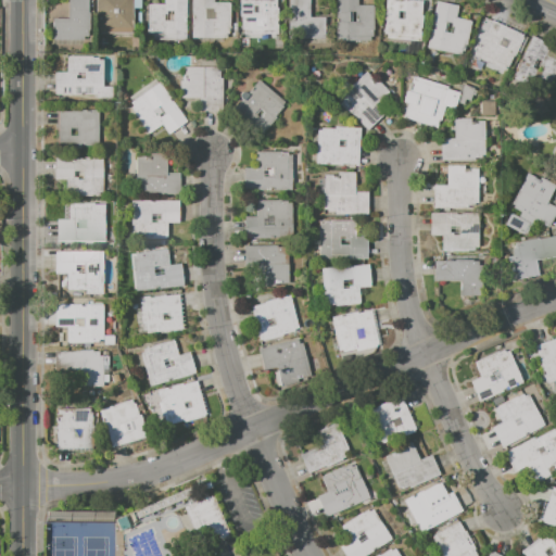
[(51,19),(66,19),(66,0),(87,0),(87,36),(50,36),(51,19)]
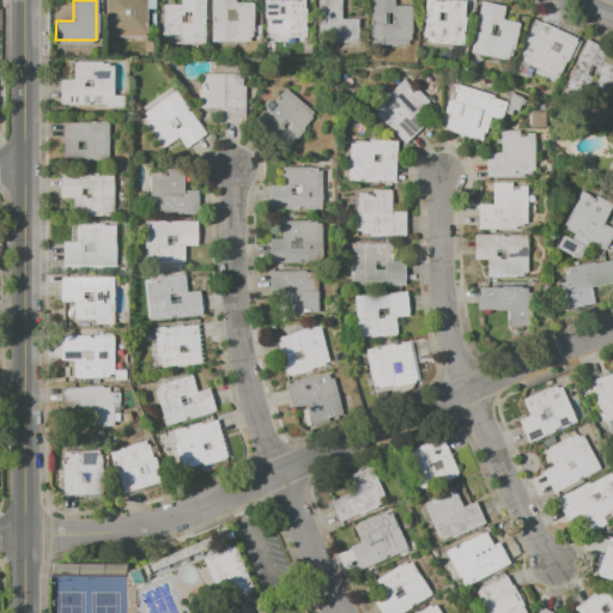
[(104,0),(145,0),(145,38),(104,37),(104,0)]
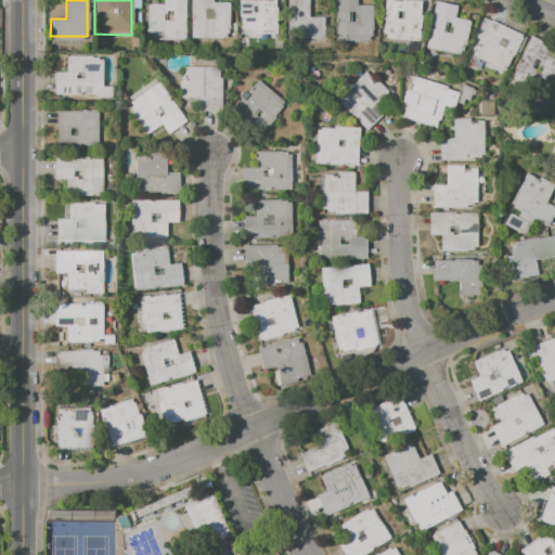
[(146,4),(164,4),(164,0),(185,0),(185,39),(146,39),(146,4)]
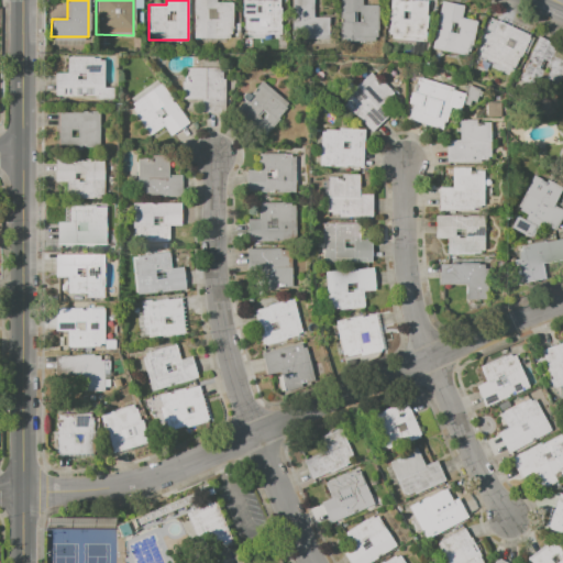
[(192,0),(216,0),(216,2),(230,2),(230,37),(192,37),(192,0)]
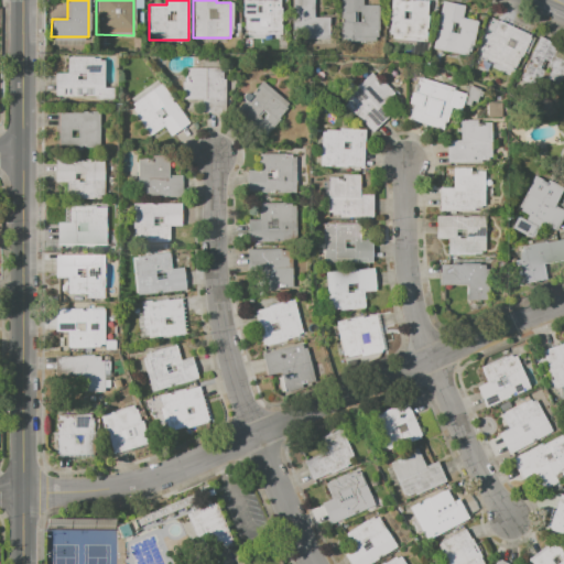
[(243,0),(279,0),(279,34),(243,34),(243,0)]
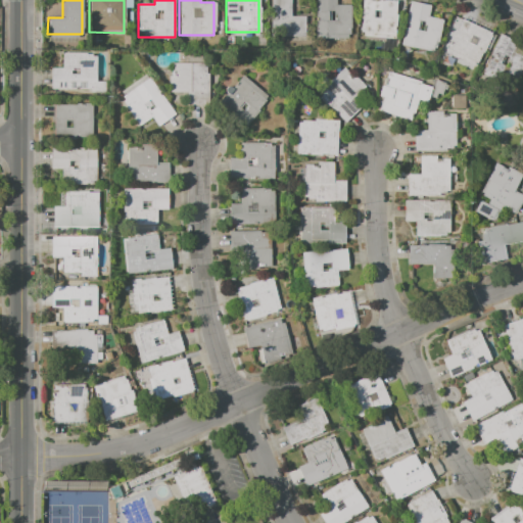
[(269,0),(289,0),(289,15),(311,16),(310,37),(268,36),(269,0)]
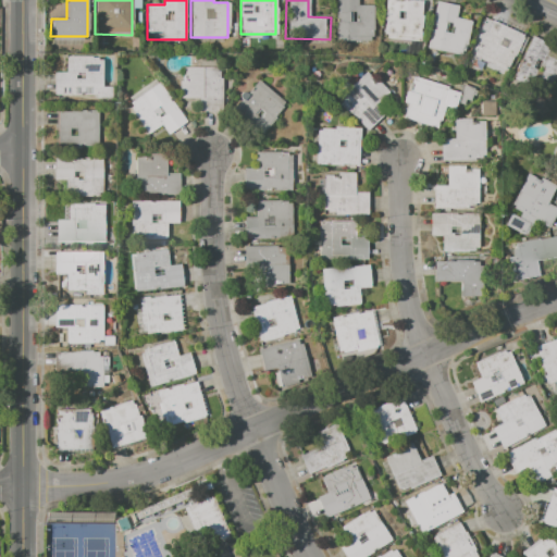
[(335,0),(373,0),(373,37),(356,37),(356,40),(335,40),(335,0)]
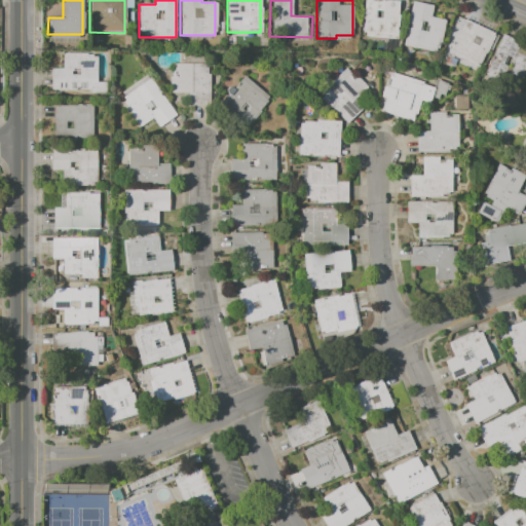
[(364,0),(387,0),(399,1),(396,41),(364,38),(365,33),(362,32),(364,0)]
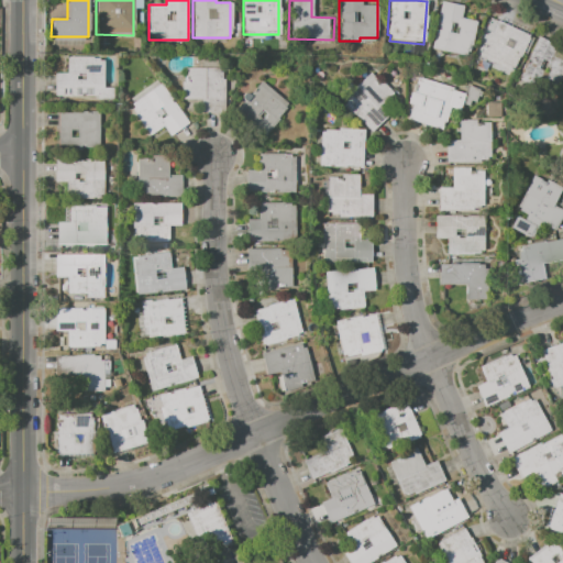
[(440,1),(463,6),(461,18),(475,20),(467,56),(430,48),(440,1)]
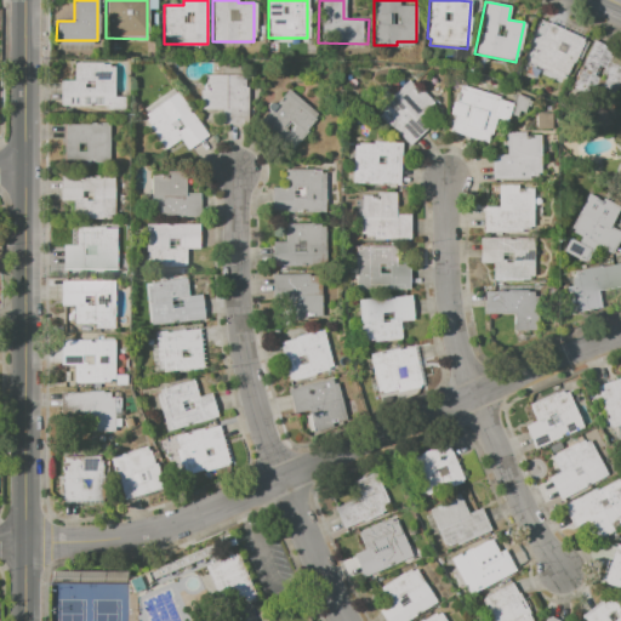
[(548,22),(584,40),(563,80),(542,70),(541,73),(527,66),(548,22)]
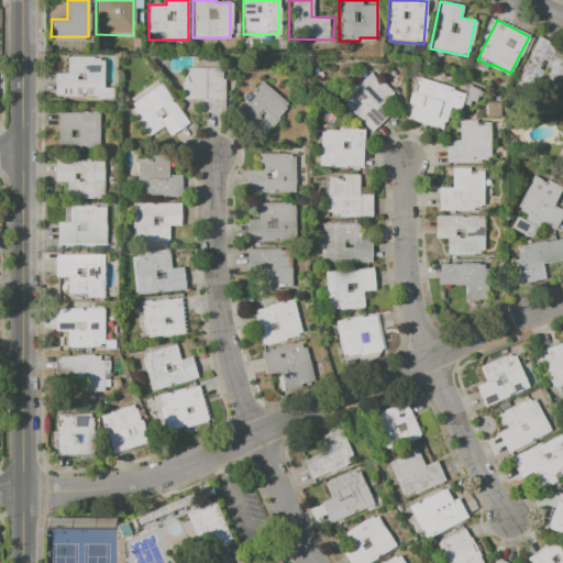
[(538,37),(556,46),(551,57),(562,62),(562,70),(552,92),(519,77),(538,37)]
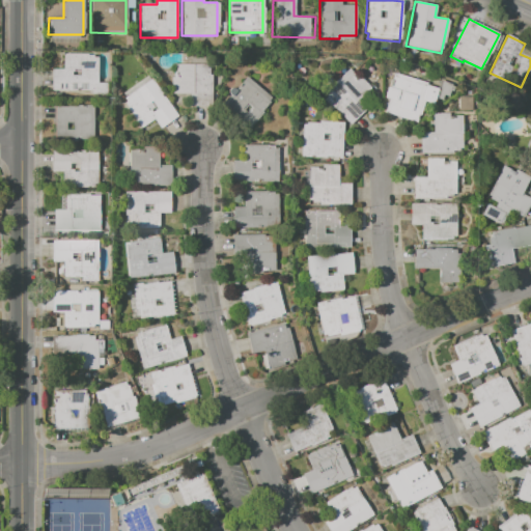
[(54,68),(66,70),(66,54),(95,55),(95,57),(101,57),(101,83),(110,83),(109,94),(94,94),(94,90),(54,90),(54,68)]
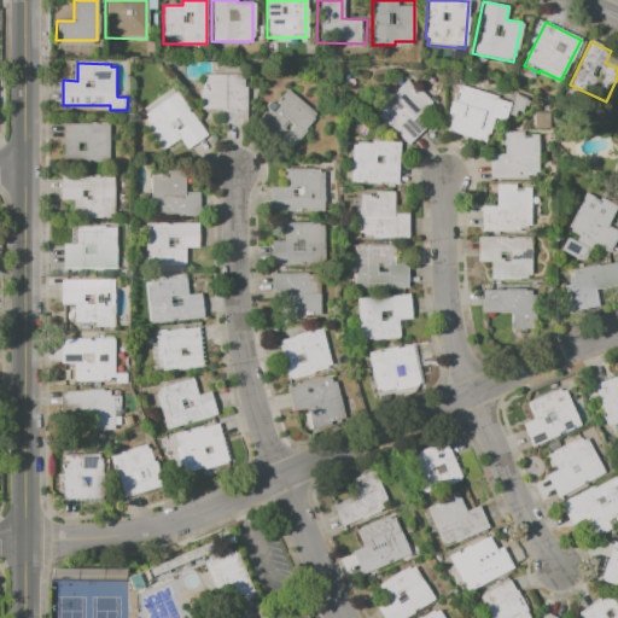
[(204,74),(244,76),(244,79),(246,79),(246,88),(250,88),(249,126),(225,124),(225,110),(203,109),(204,74)]
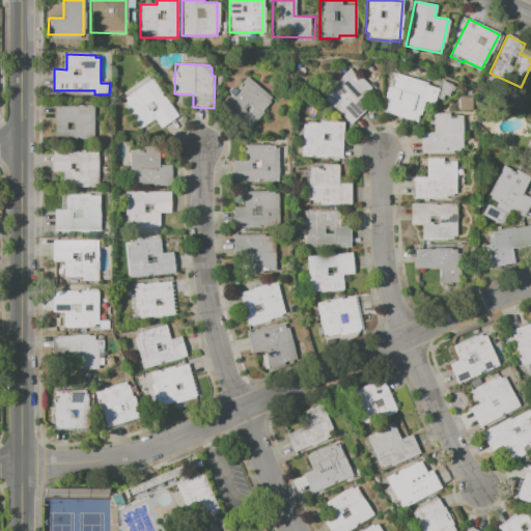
[(330,89),(351,68),(360,79),(363,76),(374,88),(361,101),(369,110),(353,126),(328,99),(333,93),(330,89)]
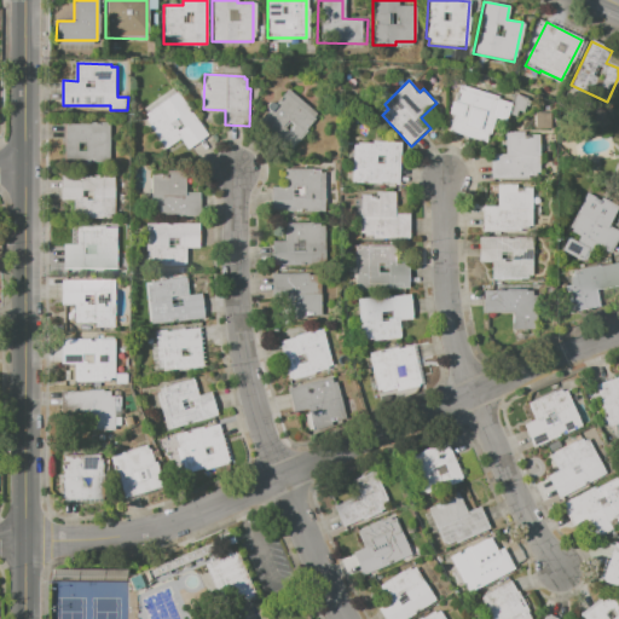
[(463,86),(515,102),(510,121),(498,117),(493,134),(490,134),(489,140),(452,129),(456,115),(452,114),(456,100),(460,102),(463,86)]
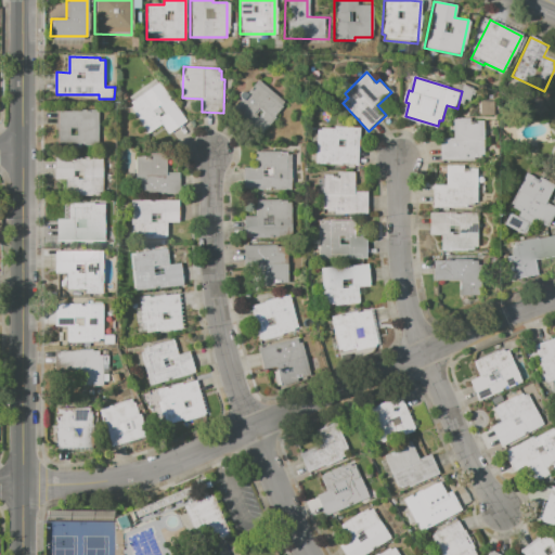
[(239,107),(260,81),(288,104),(267,130),(239,107)]
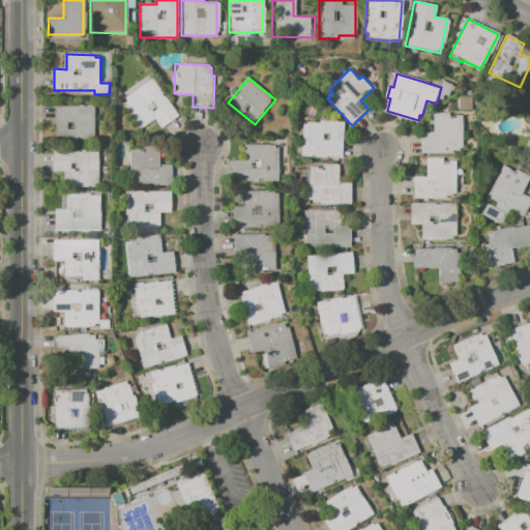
[(126,98),(153,79),(180,116),(163,128),(156,119),(144,127),(126,104),(129,101),(126,98)]
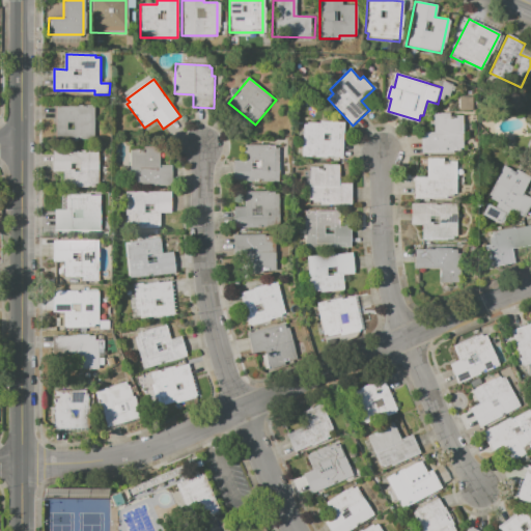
[(460,96),(475,98),(474,109),(460,109),(460,96)]
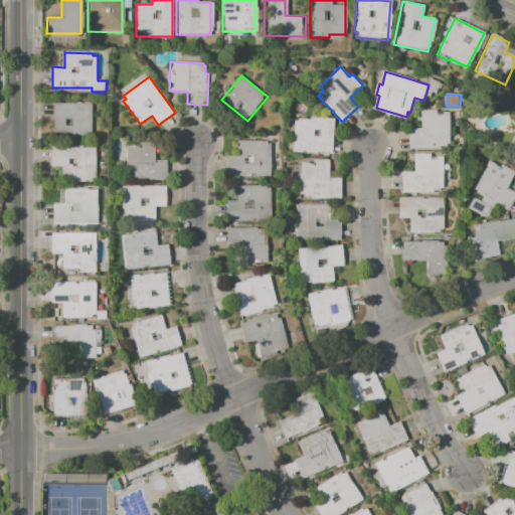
[(55,104),(93,103),(93,136),(56,136),(55,104)]
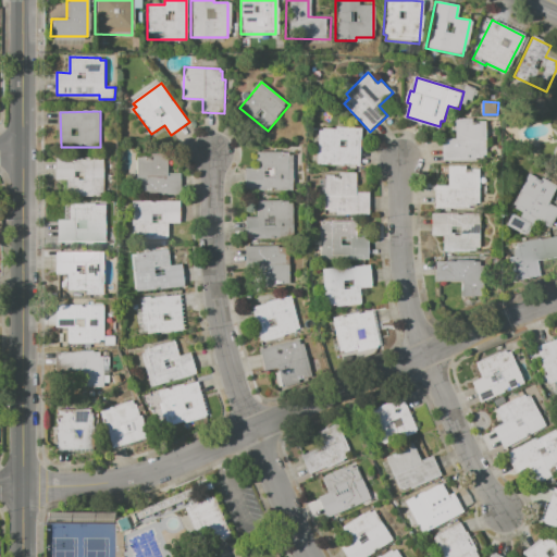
[(458,119),(474,119),(474,122),(487,122),(487,157),(478,158),(478,160),(445,160),(445,140),(458,140),(458,119)]
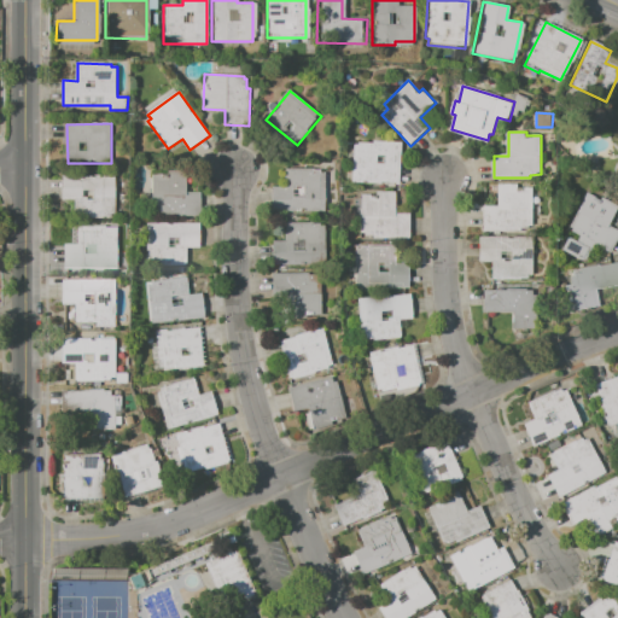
[(356,145),(361,145),(361,143),(375,144),(375,141),(403,144),(401,182),(354,181),(356,145)]
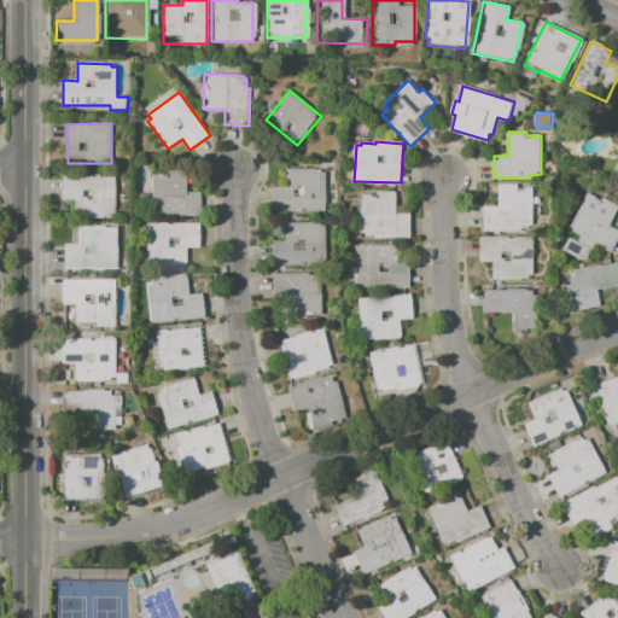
[(274,187),(287,187),(287,170),(321,170),(321,173),(326,173),(327,211),(274,213),(274,187)]
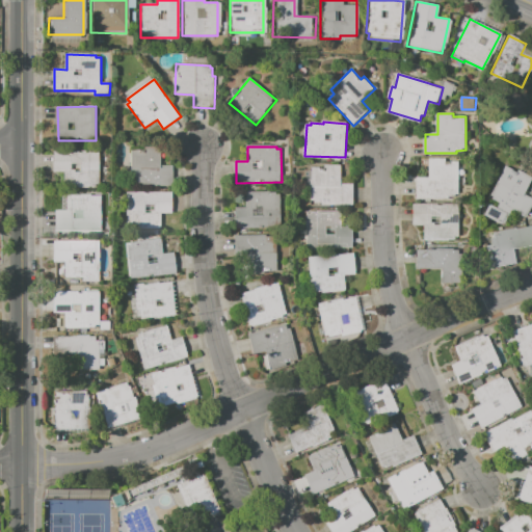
[(133,148),(161,148),(161,166),(175,166),(174,187),(132,186),(133,148)]
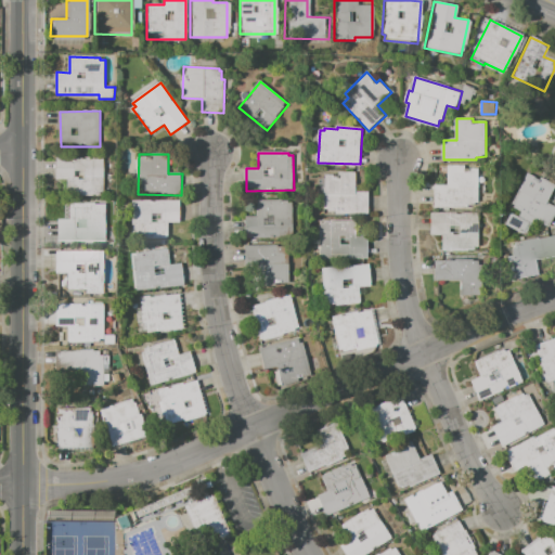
[(56,158),(104,158),(104,193),(68,193),(68,181),(56,181),(56,158)]
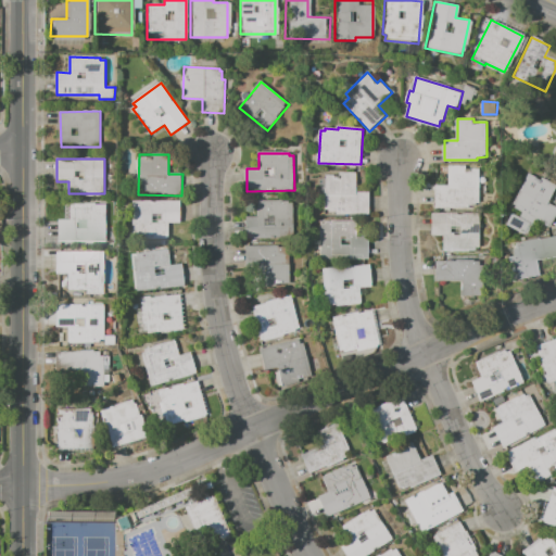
[(437,186),(450,186),(450,167),(480,167),(481,202),(477,202),(477,207),(438,207),(437,186)]
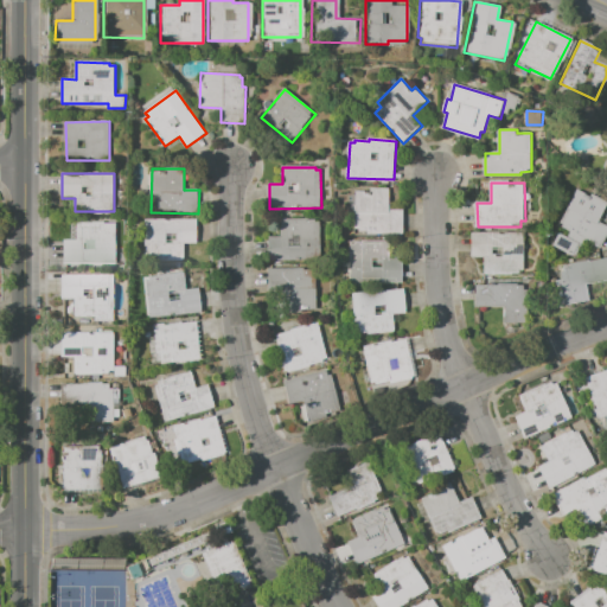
[(356,192),(372,192),(372,189),(390,189),(390,210),(404,210),(404,235),(360,235),(360,229),(356,229),(356,192)]
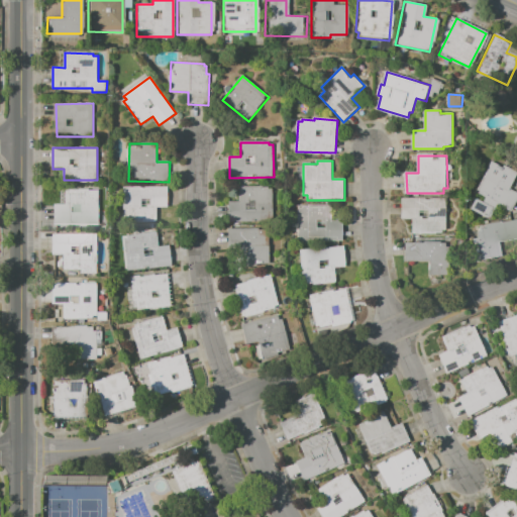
[(478,189),(485,178),(480,175),(488,162),(492,164),(493,162),(516,174),(516,178),(511,189),(516,191),(516,204),(513,212),(483,196),(484,193),(478,189)]
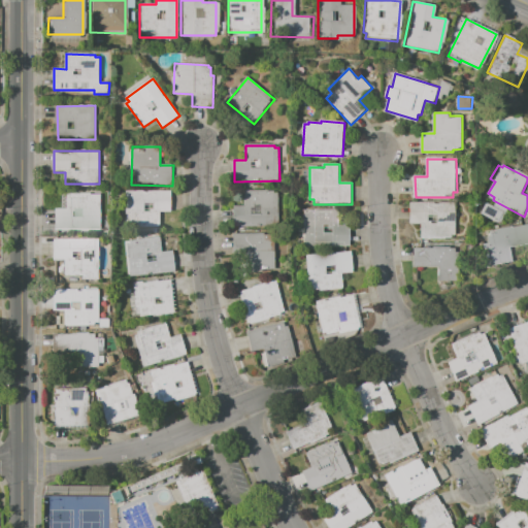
[(127,191),(172,191),(172,212),(161,212),(161,227),(127,227),(127,191)]
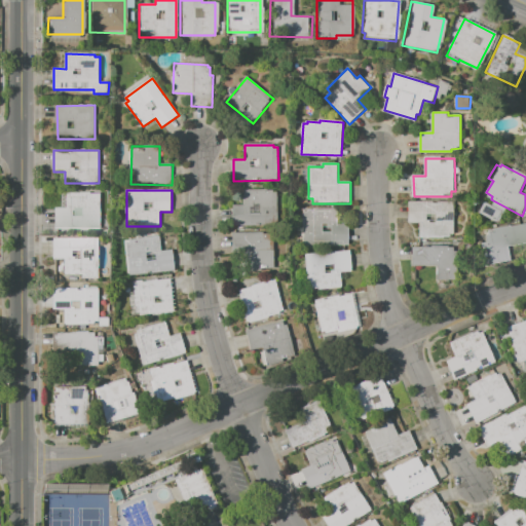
[(233,205),(245,205),(245,191),(273,191),(273,194),(278,194),(279,225),(234,226),(233,205)]
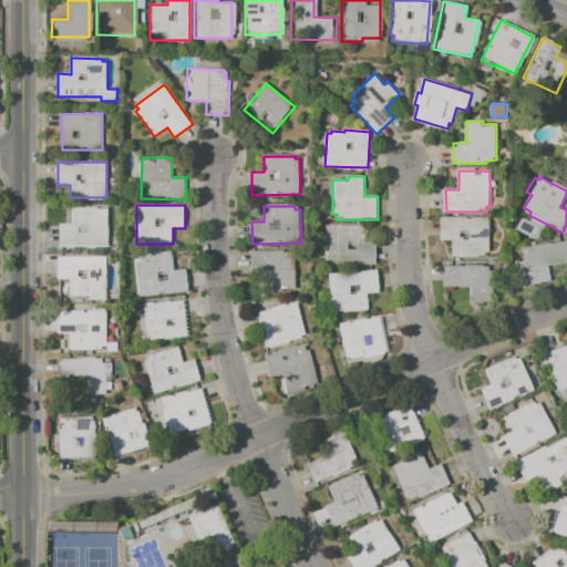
[(61,227),(76,227),(75,210),(104,209),(104,213),(110,213),(110,248),(61,248),(61,227)]
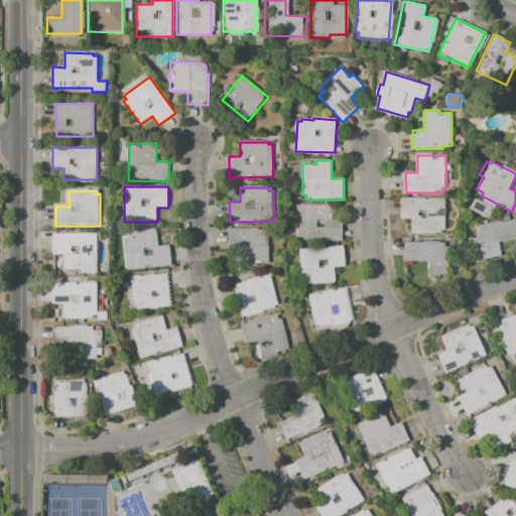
[(403,199),(446,199),(445,230),(441,230),(441,233),(417,233),(417,218),(403,218),(403,199)]
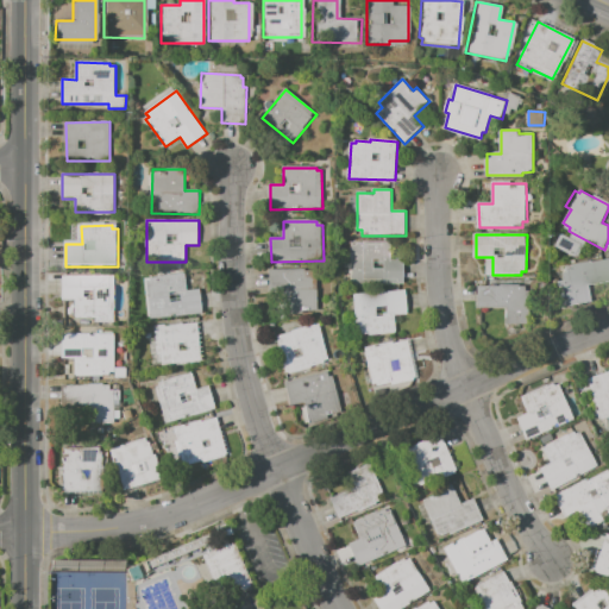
[(563,236),(577,243),(578,240),(588,245),(584,250),(570,253),(557,248),(563,236)]
